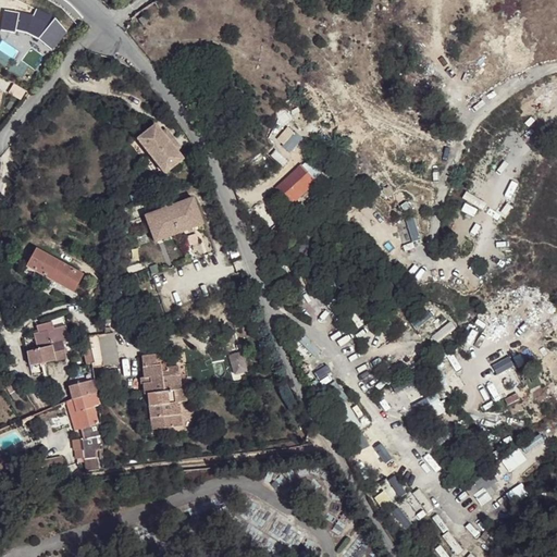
[(31,13),(4,9),(0,29),(14,33),(15,29),(26,33),(37,38),(50,49),(65,31),(53,17),(36,9),(33,15),(31,13)]
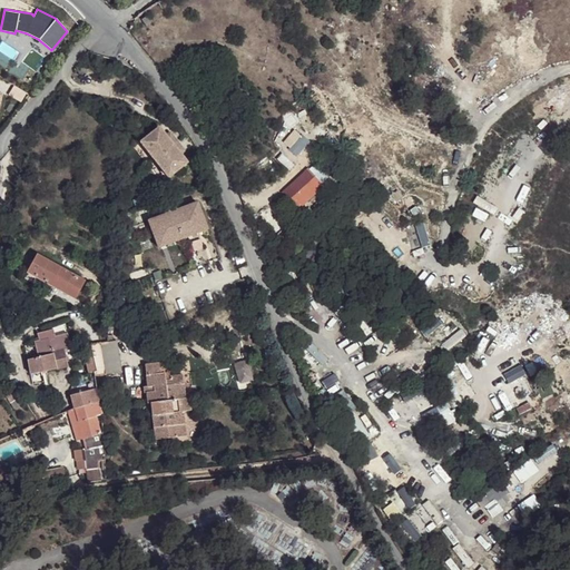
[(156,127),(146,136),(155,150),(167,140),(164,136),(156,127)]
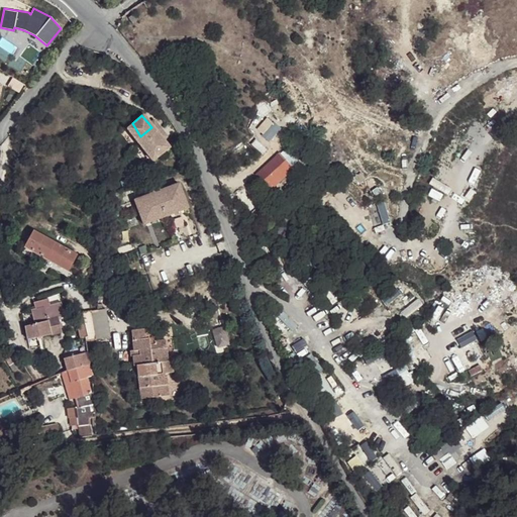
[(140,136),(132,123),(125,129),(150,161),(168,147),(162,139),(154,131),(151,127),(140,136)]
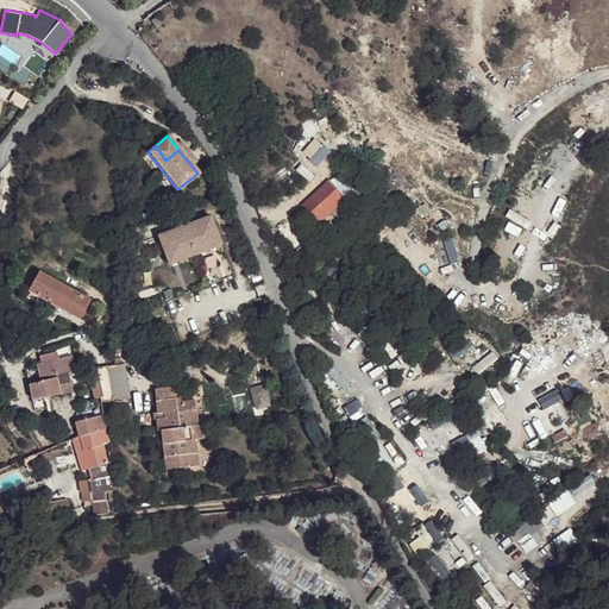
[(182,155),(190,164),(195,161),(187,151),(182,155)]
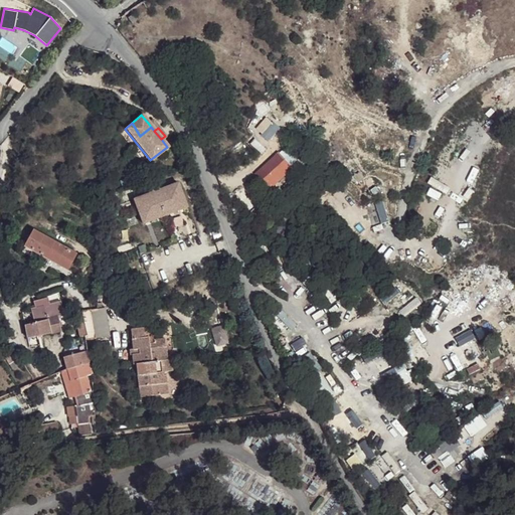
[(269,193),(293,169),(277,152),(251,176),(269,193)]
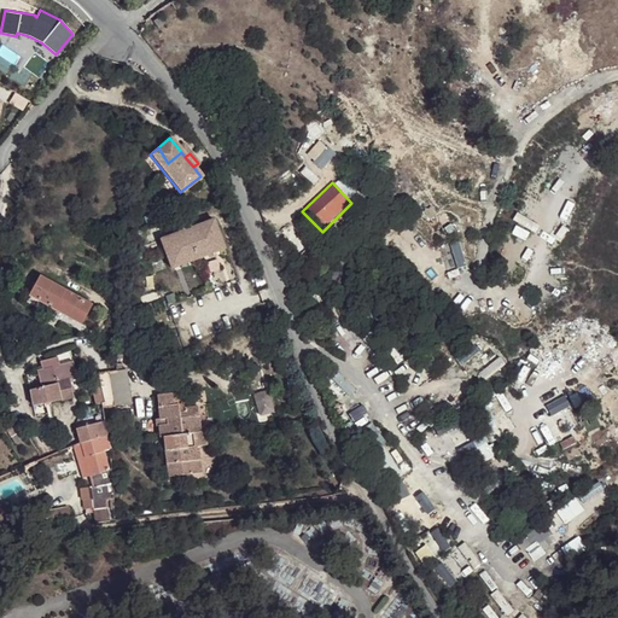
[(208,245),(219,240),(211,220),(188,228),(186,226),(179,228),(179,232),(157,240),(164,261),(176,257),(179,266),(210,255),(208,245)]
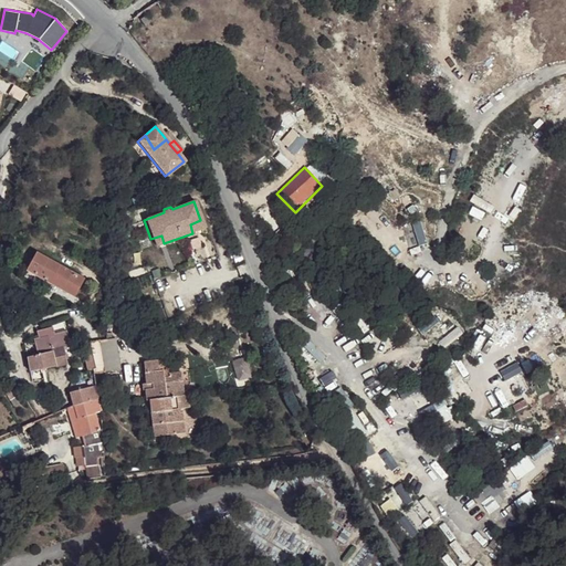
[(203,229),(200,220),(190,224),(192,233),(203,229)]
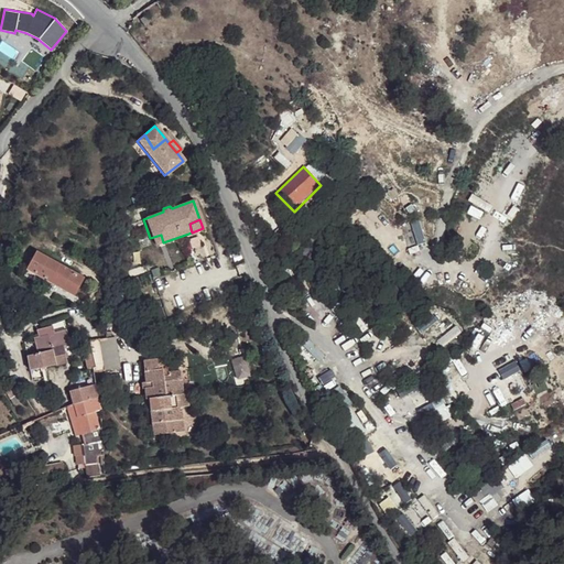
[(161,235),(150,238),(153,247),(163,242),(161,235)]
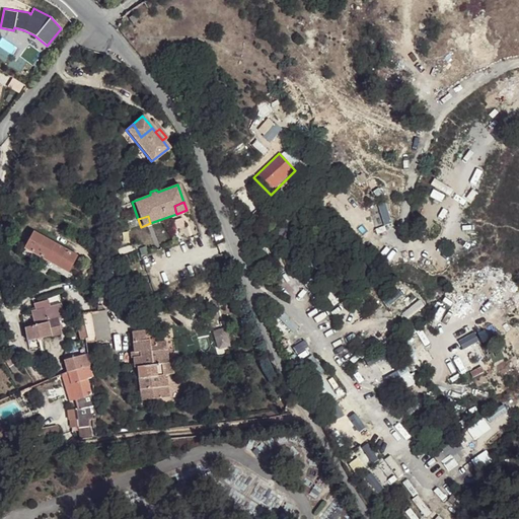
[(75,254),(30,230),(21,246),(66,272),(75,254)]
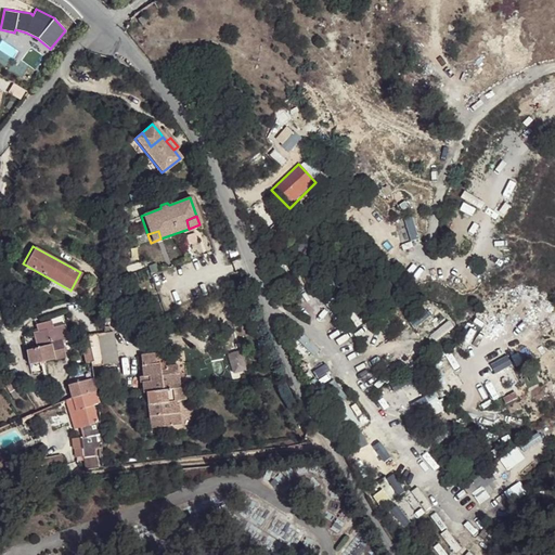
[(52,328),(50,321),(35,324),(37,346),(52,344),(52,343),(68,340),(65,326),(52,328)]
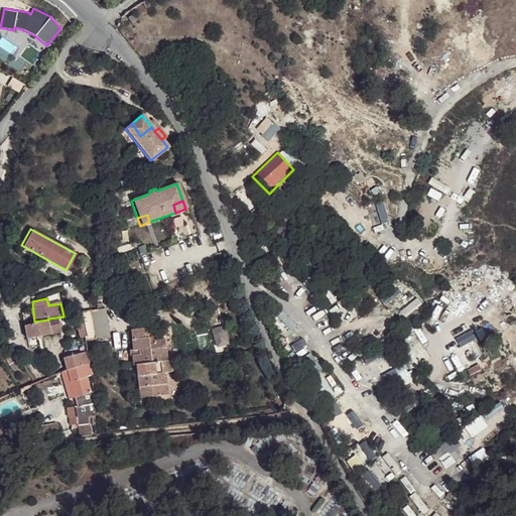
[(85,313),(77,315),(81,337),(89,335),(85,313)]
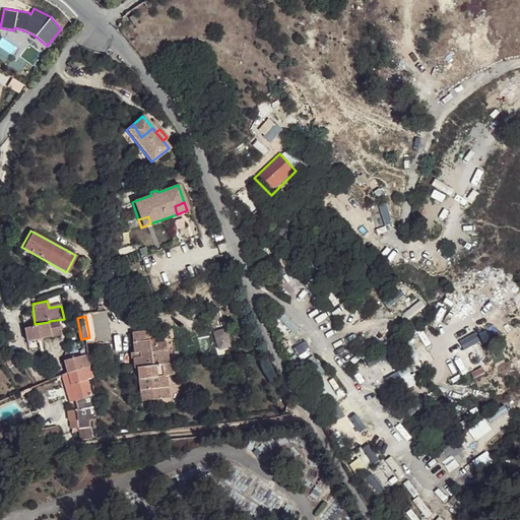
[(67,334),(64,319),(49,321),(49,322),(51,336),(67,334)]
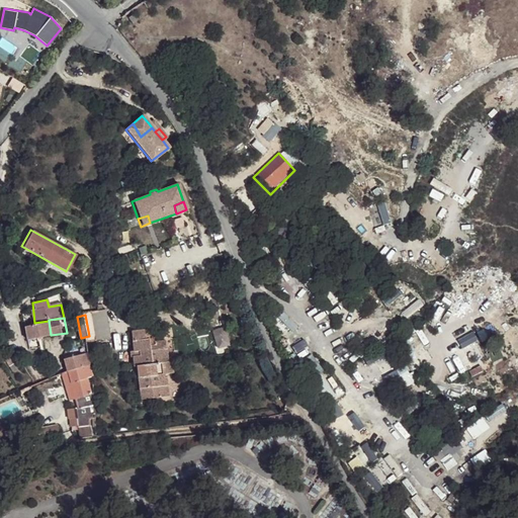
[(49,321),(34,323),(26,325),(28,339),(51,335),(49,321)]
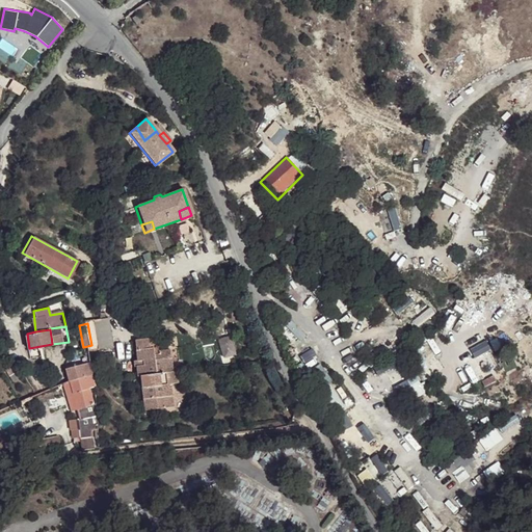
[(136,365),(136,376),(140,376),(143,410),(171,407),(169,389),(166,389),(166,384),(169,384),(176,383),(175,372),(171,372),(169,350),(158,351),(159,354),(155,354),(154,348),(153,339),(136,340),(138,361),(141,361),(142,365),(136,365)]
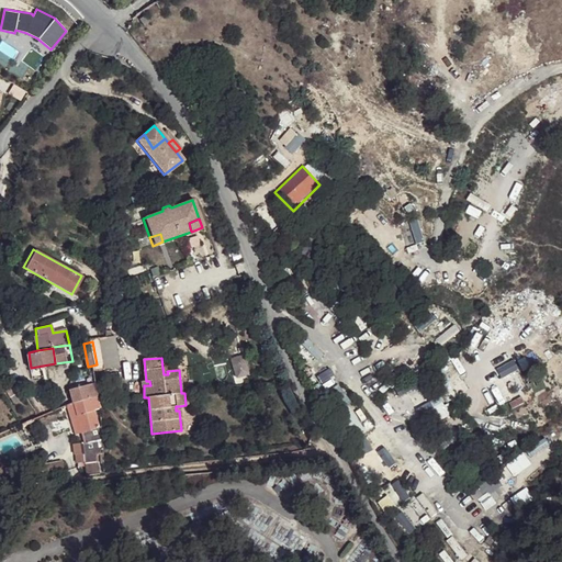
[(90,397),(97,395),(93,383),(86,385),(90,397)]
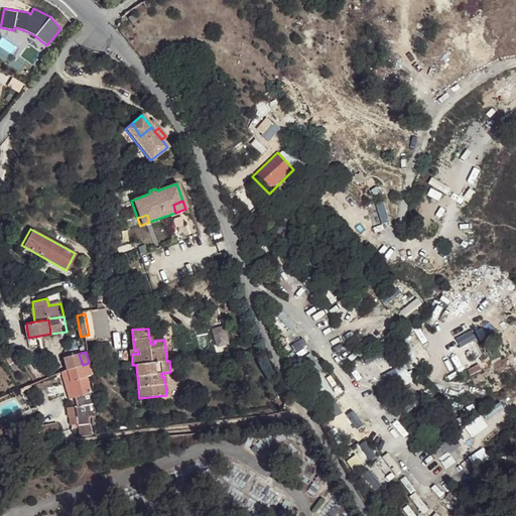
[(67,370),(83,365),(79,354),(63,358),(67,370)]
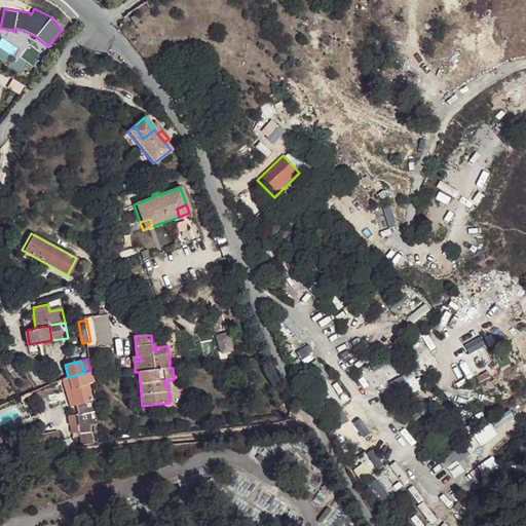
[(87,383),(94,381),(90,370),(84,372),(87,383)]
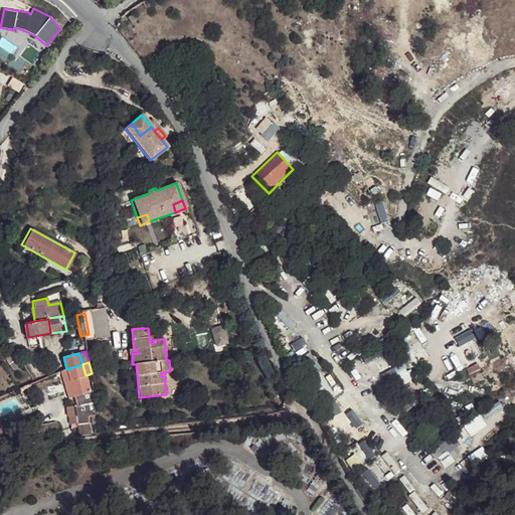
[(69,380),(86,375),(82,364),(66,369),(69,380)]
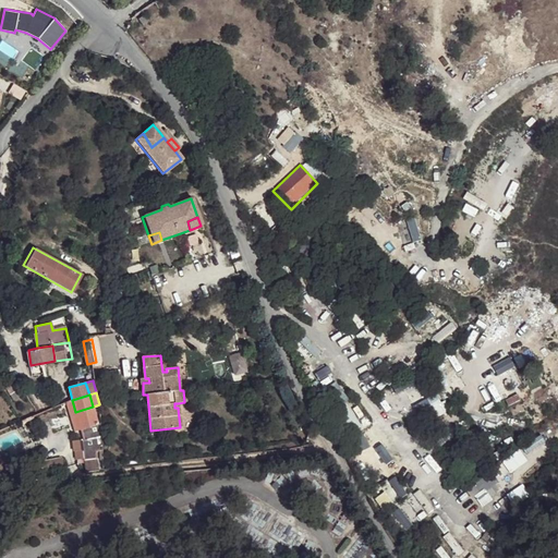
[(72,400),(65,402),(74,432),(81,429),(75,412),(72,400)]
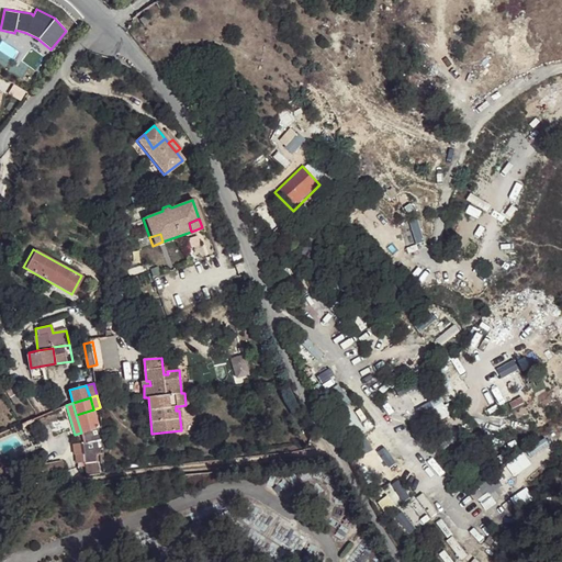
[(99,453),(100,407),(93,409),(98,427),(81,433),(83,442),(80,444),(81,450),(82,461),(82,463),(96,462),(96,454),(99,453)]
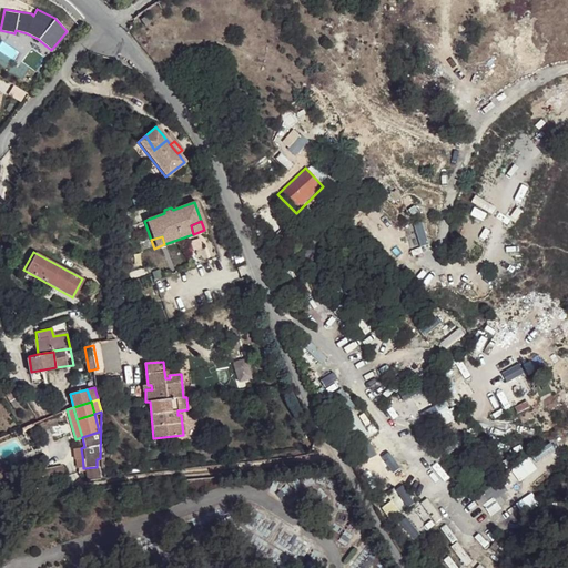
[(99,432),(94,414),(77,419),(82,437),(99,432)]
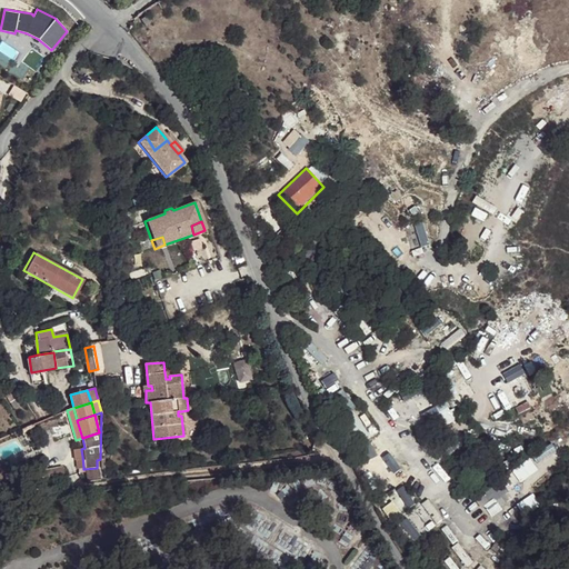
[(27,468),(21,459),(15,463),(20,472),(27,468)]
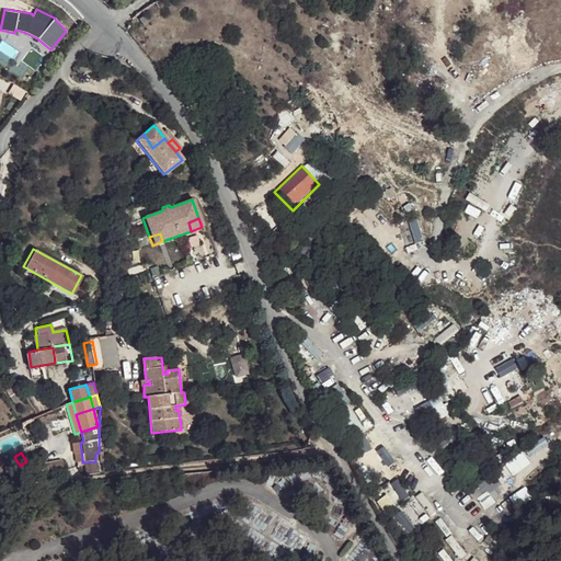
[(61,474),(59,464),(55,464),(38,466),(41,477),(61,474)]
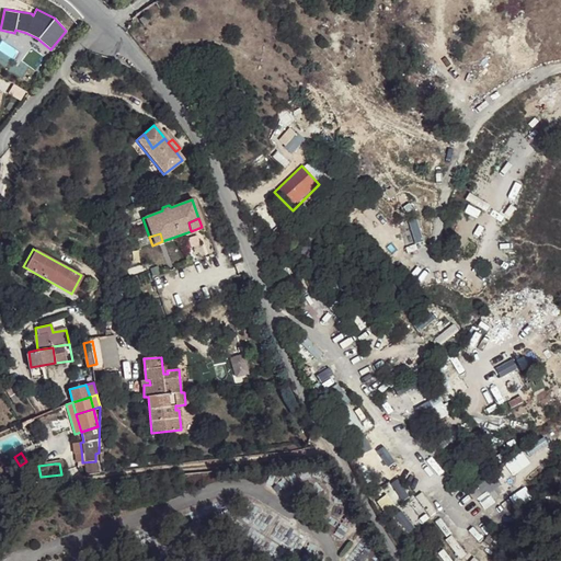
[(398,480),(391,483),(400,501),(408,496),(398,480)]
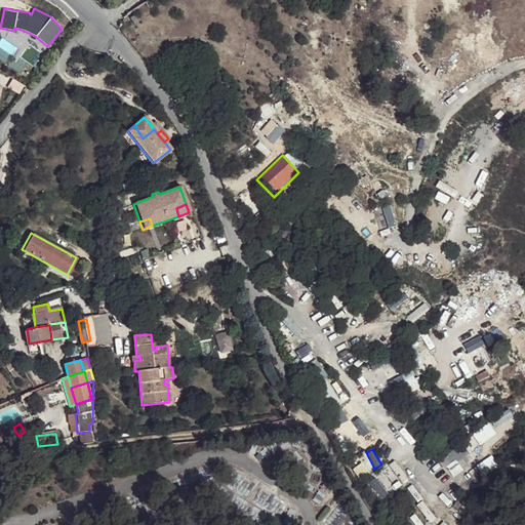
[(380,487),(375,492),(382,498),(388,493),(380,487)]
